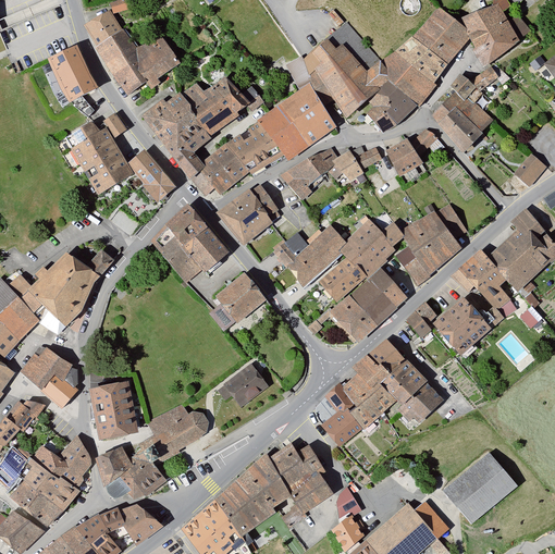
[(118,0),(114,1),(116,10),(133,4),(132,0),(118,0)]
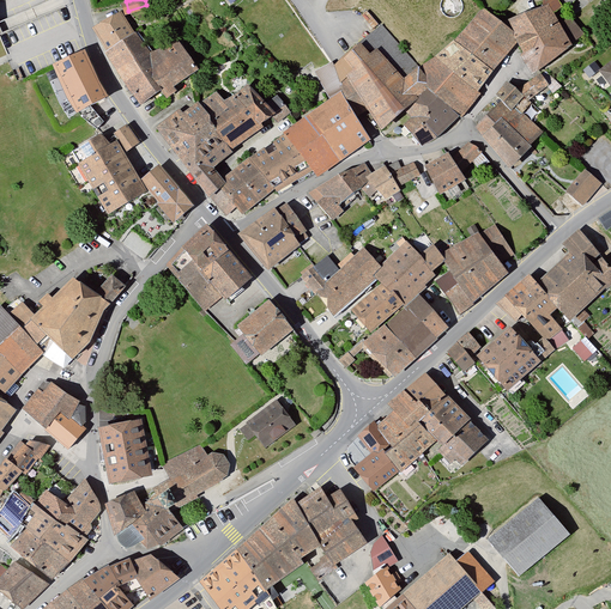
[(217,91),(155,126),(207,199),(210,195),(233,224),(248,213),(260,201),(271,193),(273,195),(312,176),(314,180),(339,162),(340,164),(374,144),(356,116),(362,111),(377,131),(401,111),(407,117),(399,123),(413,140),(422,145),(439,138),(459,120),(485,95),(481,90),(491,72),(512,49),(527,74),(586,38),(572,13),(560,23),(554,12),(563,7),(558,0),(544,0),(546,4),(500,22),(483,7),(453,40),(419,65),(385,23),(332,61),(315,68),(330,98),(282,136),(283,138),(272,145),(276,150),(268,156),(264,148),(246,159),(221,180),(212,165),(230,153),(229,150),(274,120),(247,85),(223,99),(217,91)]
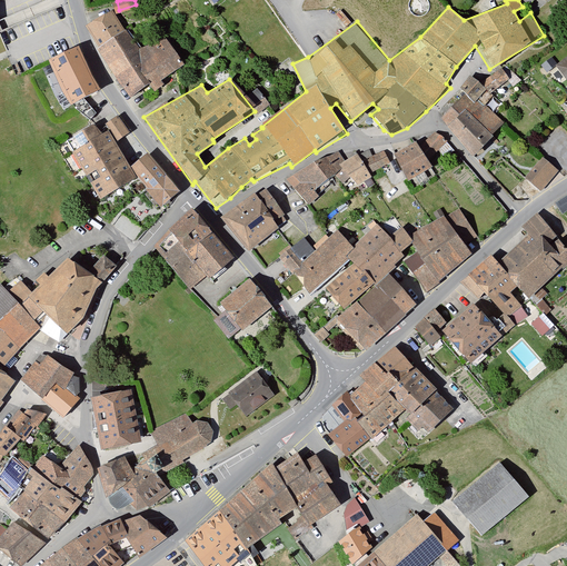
[(115,8),(89,22),(101,46),(99,47),(132,97),(150,86),(155,89),(166,82),(162,78),(187,62),(169,36),(145,45),(131,25),(127,28),(115,8)]
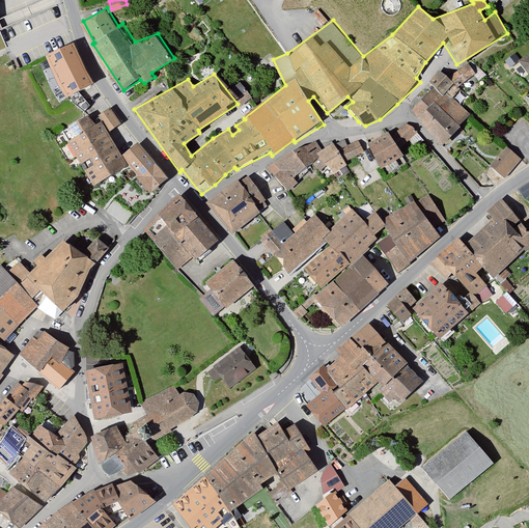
[(93,80),(76,44),(53,54),(71,90),(93,80)]
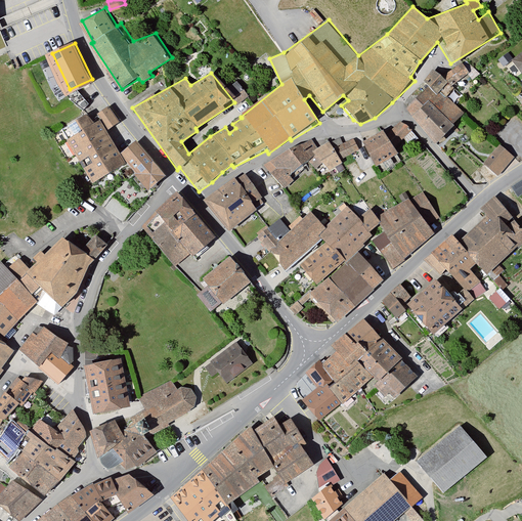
[(521,51),(511,59),(521,73),(521,51)]
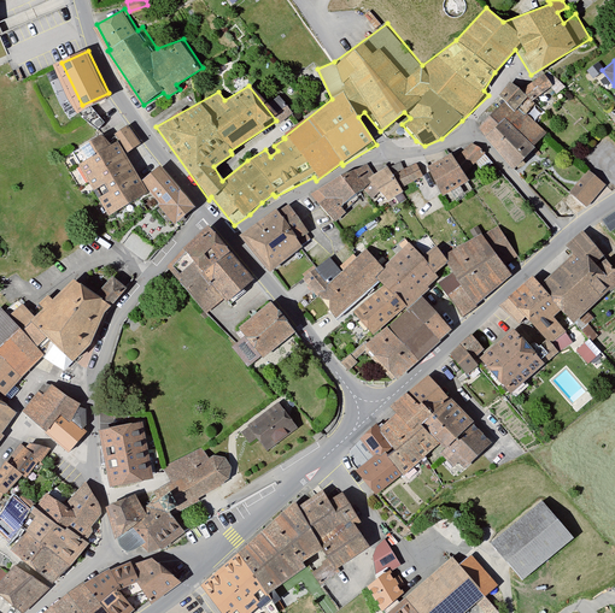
[(568,84),(554,68),(521,88),(517,84),(478,129),(511,171),(537,149),(533,145),(549,131),(527,105),(550,87),(556,94),(568,84)]
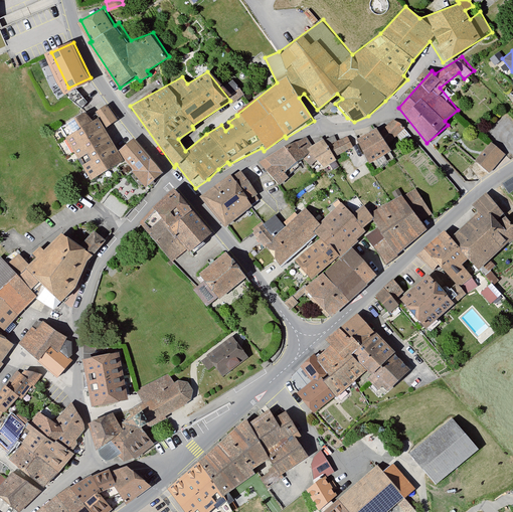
[(117,119),(108,106),(98,113),(107,126),(117,119)]
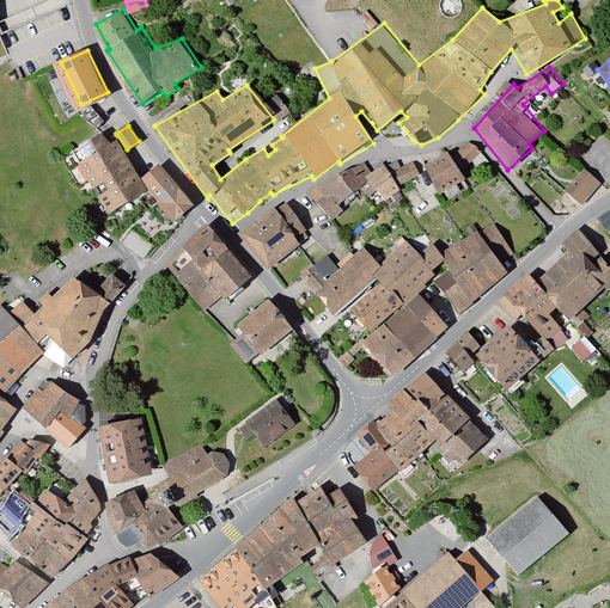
[(145,192),(115,140),(108,145),(101,133),(68,151),(105,215),(145,192)]
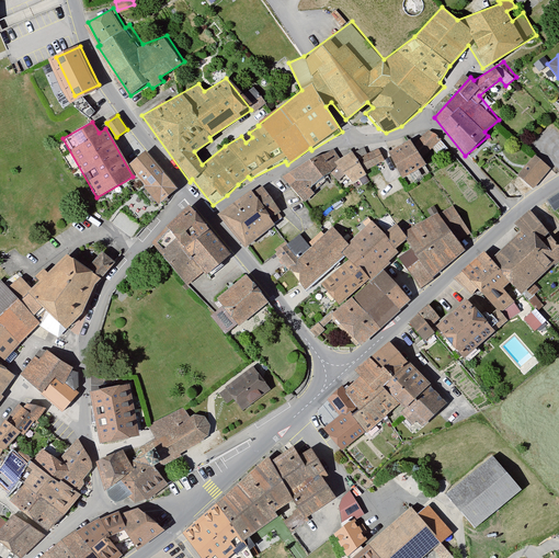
[(412,138),(387,151),(399,179),(428,162),(423,156),(442,138),(430,128),(414,141),(412,138)]
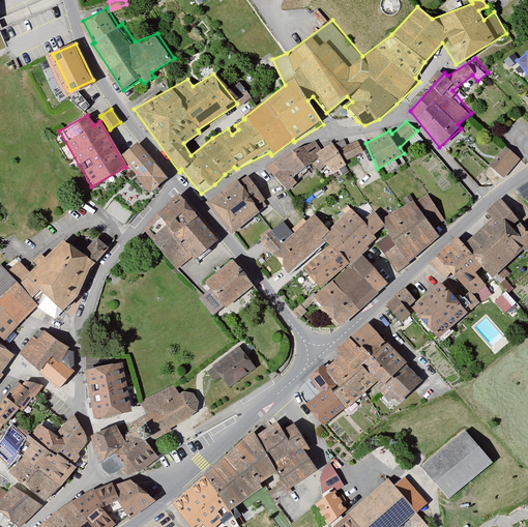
[(316,138),(267,167),(286,191),(310,174),(312,176),(321,170),(327,176),(346,165),(345,162),(361,150),(358,138),(347,142),(345,138),(333,142),(332,140),(321,146),(316,138)]
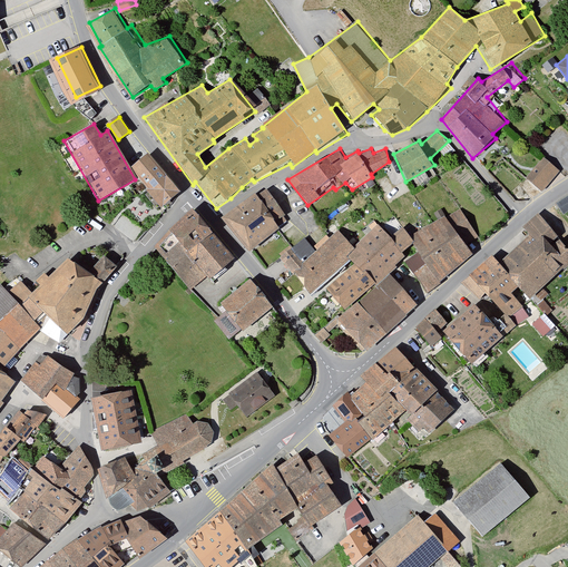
[(178,193),(149,157),(134,170),(163,205),(178,193)]
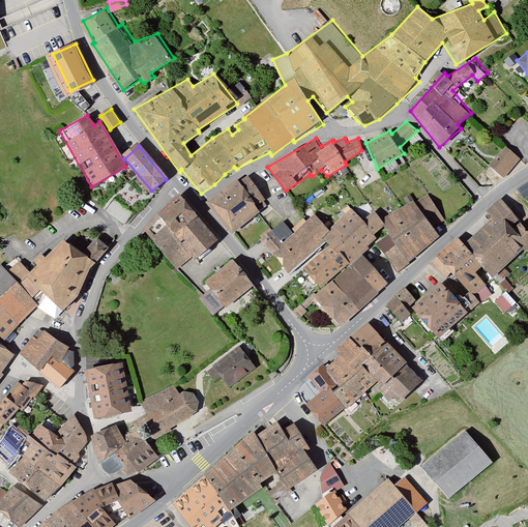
[(521,158),(506,147),(491,166),(506,178),(521,158)]
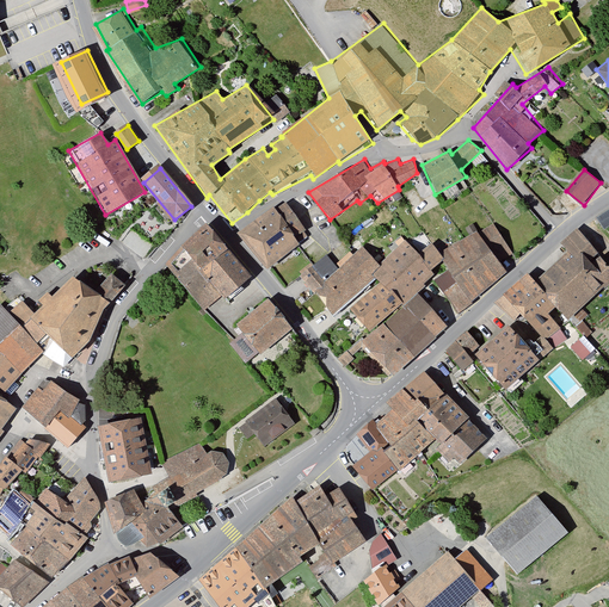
[(272,206),(235,234),(265,274),(305,246),(302,243),(312,236),(285,200),(275,209),(272,206)]
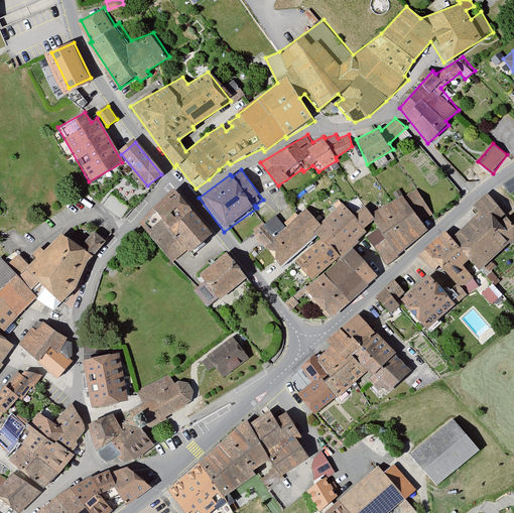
[(513,175),(504,182),(510,193),(513,189),(513,175)]
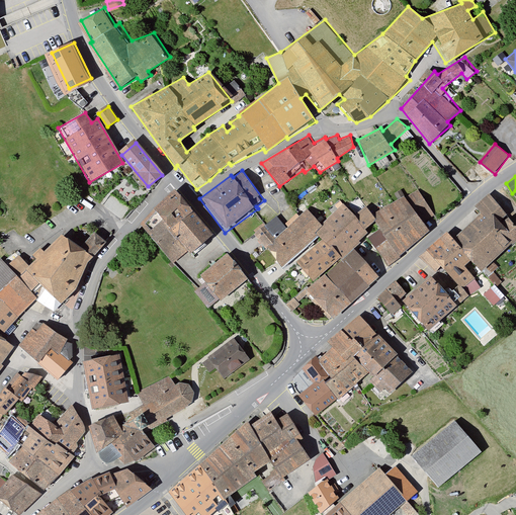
[(276,217),(252,235),(279,267),(289,260),(313,283),(306,288),(330,320),(377,276),(353,249),(361,242),(359,241),(364,237),(388,268),(401,256),(430,230),(424,221),(437,213),(421,188),(405,195),(402,188),(390,192),(393,200),(381,207),(377,200),(366,207),(354,215),(345,201),(322,223),(309,209),(286,226),(276,217)]
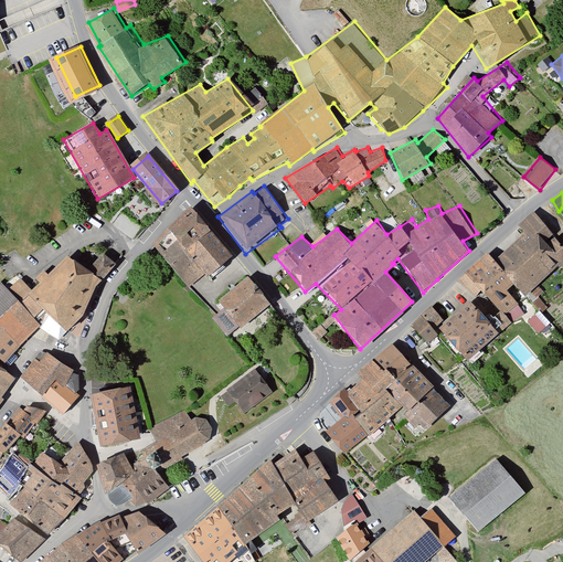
[(208,232),(188,209),(165,229),(165,231),(149,244),(189,292),(202,279),(205,283),(237,256),(213,228),(208,232)]
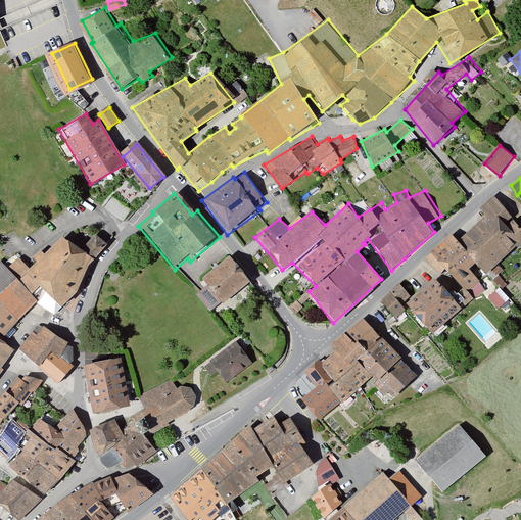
[(399,282),(380,299),(395,320),(398,325),(411,316),(431,334),(461,309),(474,298),(488,289),(480,278),(516,246),(518,247),(520,245),(520,218),(517,221),(493,195),(478,208),(485,216),(458,238),(454,232),(429,251),(430,254),(424,258),(439,274),(442,272),(460,285),(463,288),(453,296),(436,278),(412,295),(399,282)]
